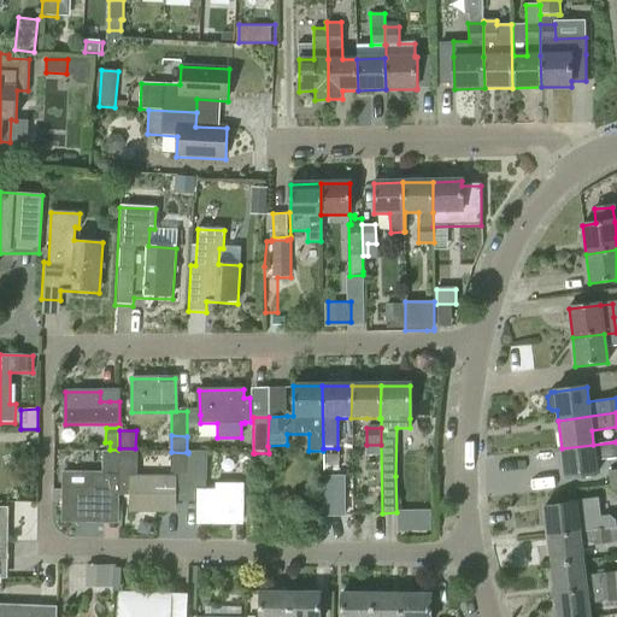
[(616,442),(562,448),(565,479),(597,475),(595,460),(616,457),(616,442)]
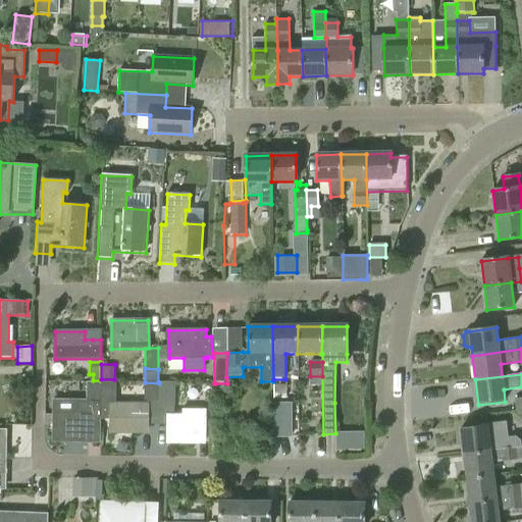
[(273,381),(273,397),(285,397),(285,379),(273,379),(273,381)]
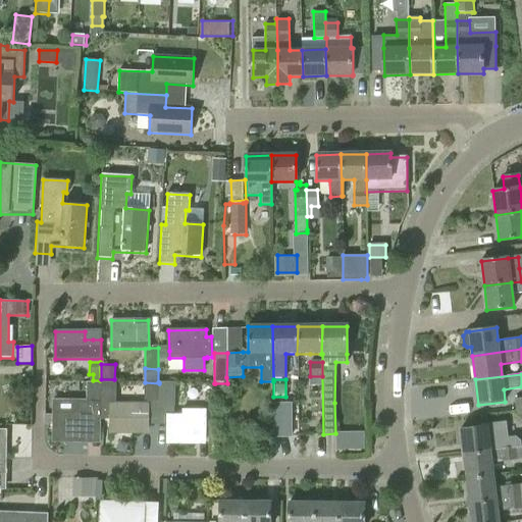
[(101,382),(101,402),(116,402),(116,381),(101,381),(101,382)]
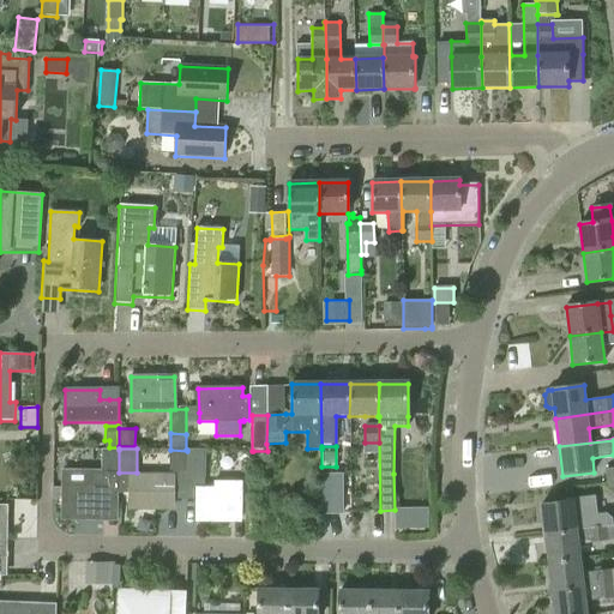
[(101,473),(119,473),(119,450),(102,450),(101,473)]
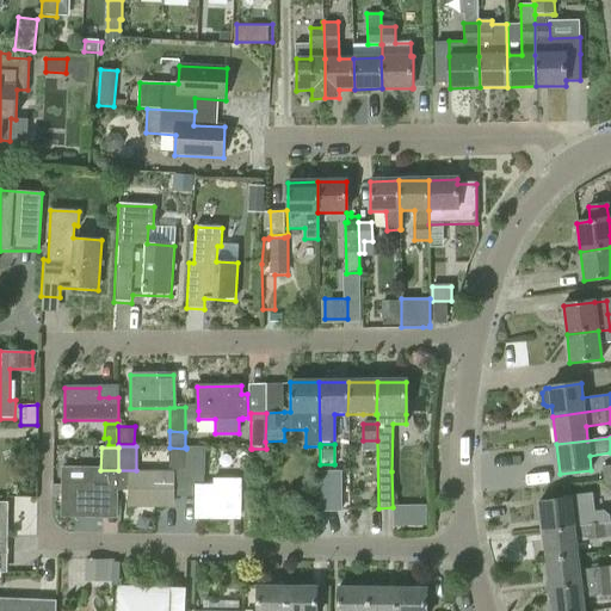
[(185,477),(186,449),(170,448),(168,469),(173,469),(173,470),(185,470),(185,477)]
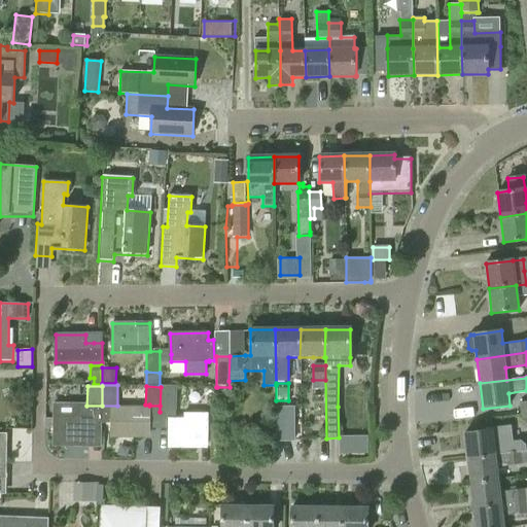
[(161,386),(161,387),(160,412),(170,412),(169,448),(207,448),(207,413),(184,413),(184,418),(175,418),(175,411),(176,411),(177,386),(161,386)]
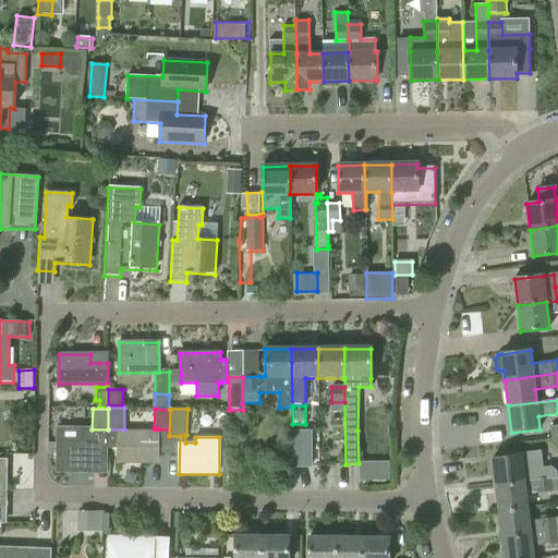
[(229,410),(229,427),(243,427),(243,410),(230,410),(229,410)]
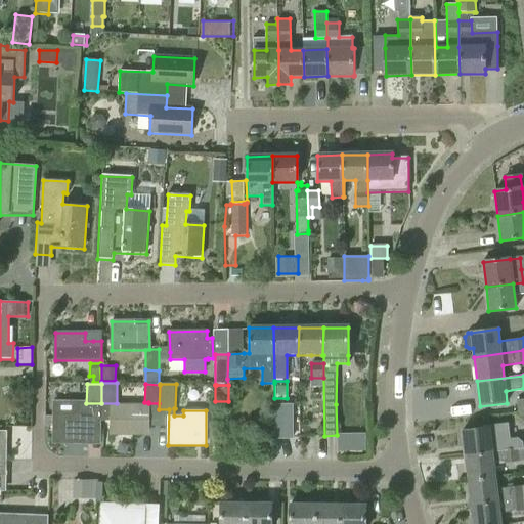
[(293,439),(293,405),(274,405),(275,439),(293,439)]
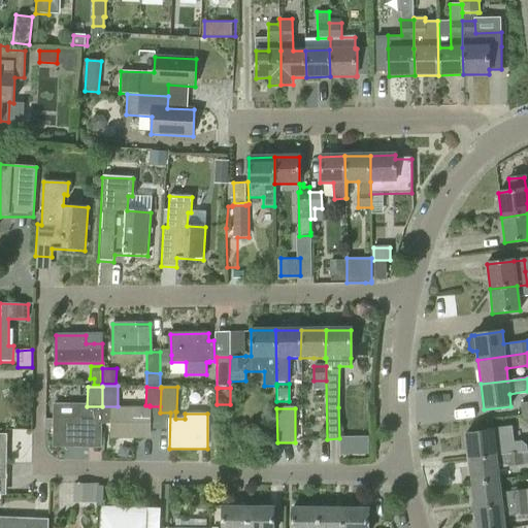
[(111,438),(150,438),(150,409),(111,409),(111,438)]
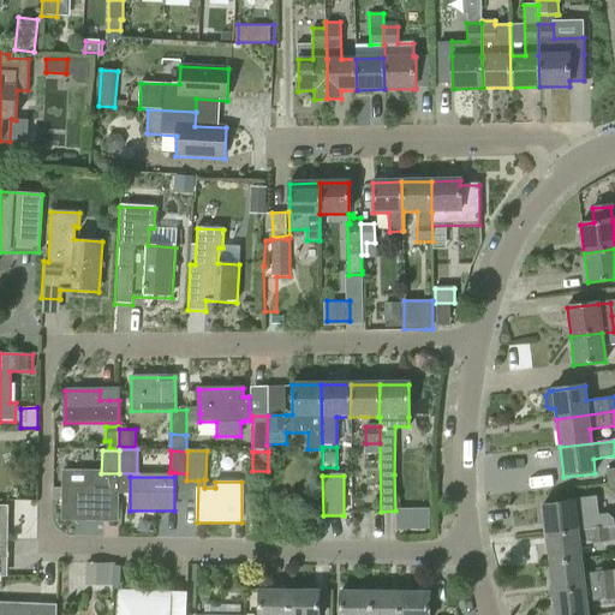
[(64,489),(63,521),(107,523),(108,489),(64,489)]
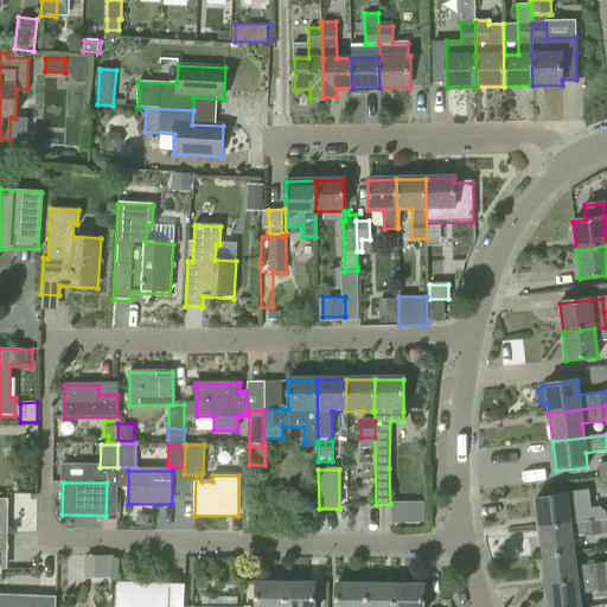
[(564,493),(564,496),(535,499),(538,529),(606,521),(606,518),(605,512),(599,508),(590,509),(588,490),(564,493)]
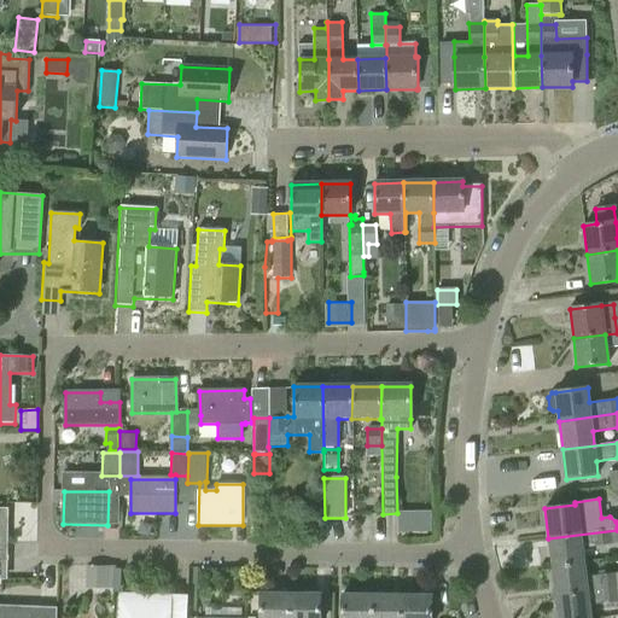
[(397,512),(397,532),(431,532),(431,511),(397,512)]
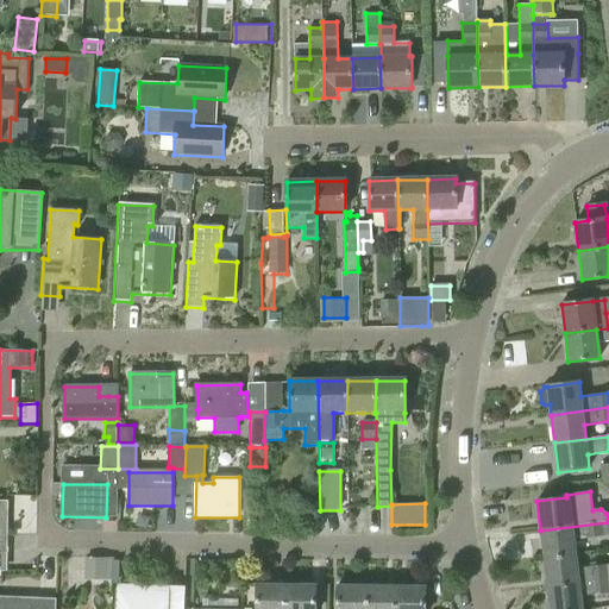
[(608,522),(540,531),(544,559),(575,556),(573,540),(608,535),(608,522)]
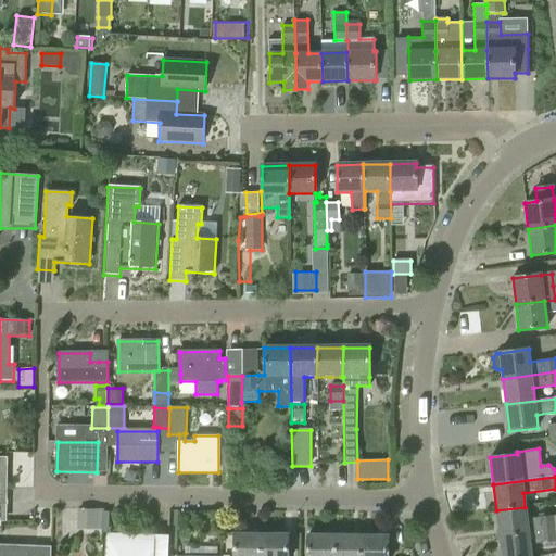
[(80,528),(110,528),(111,508),(81,507),(80,528)]
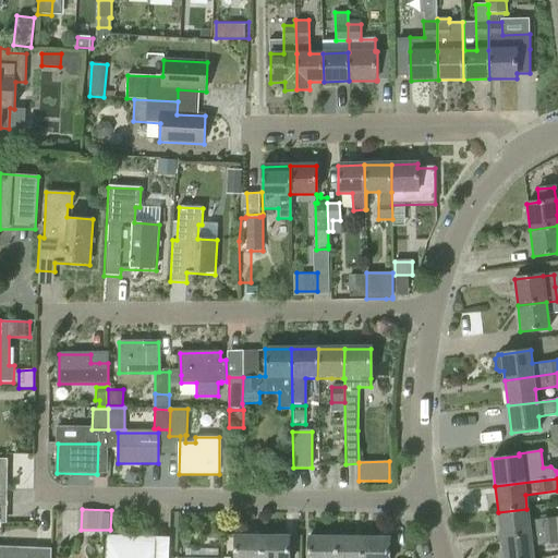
[(498,512),(501,538),(557,531),(557,517),(529,521),(526,509),(498,512)]
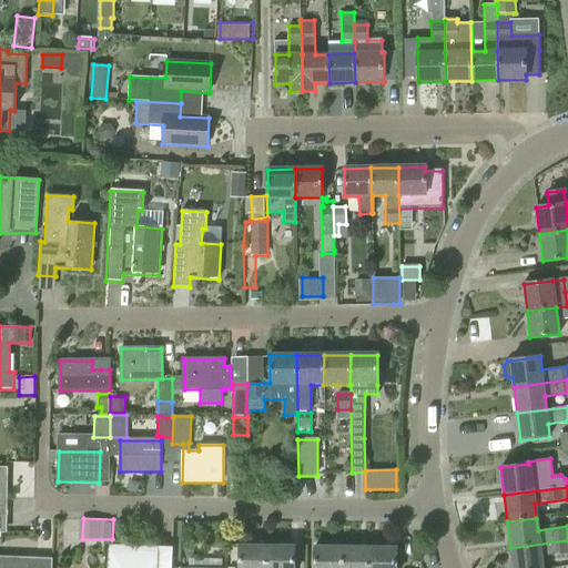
[(567,540),(510,548),(513,567),(541,567),(541,556),(556,555),(557,560),(567,558),(567,540)]
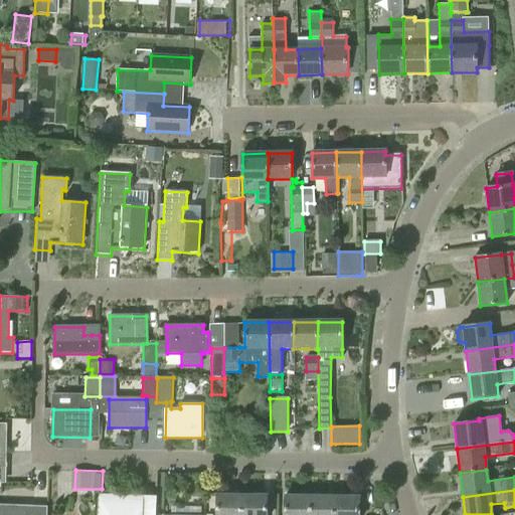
[(142,514),(143,501),(144,495),(101,493),(100,493),(100,494),(100,499),(99,514),(142,514)]
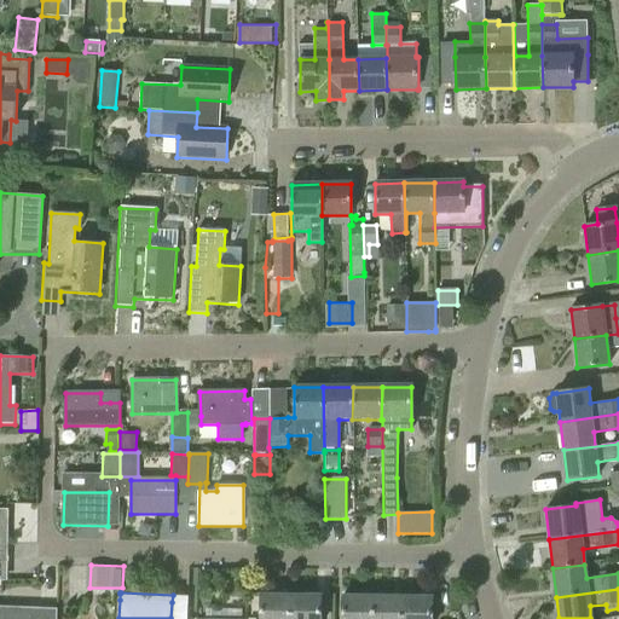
[(290,618),(291,595),(261,595),(260,618),(290,618)]
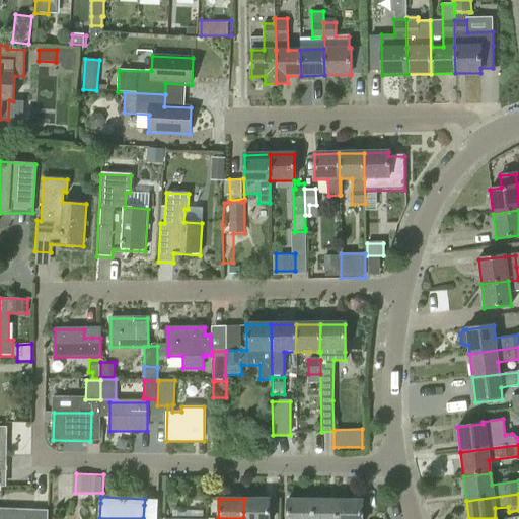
[(244,499),(243,518),(268,518),(269,500),(244,499)]
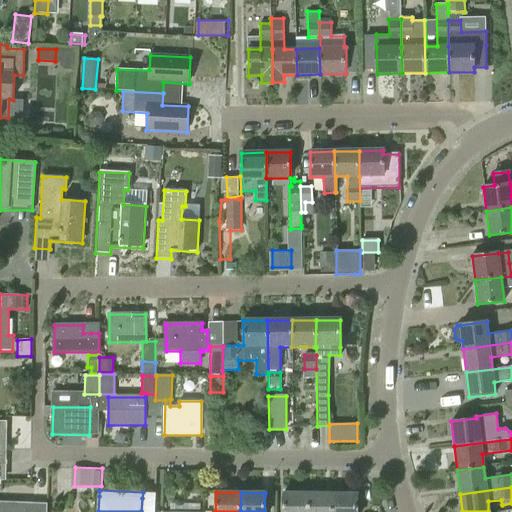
[(307,511),(308,493),(284,493),(283,511),(307,511)]
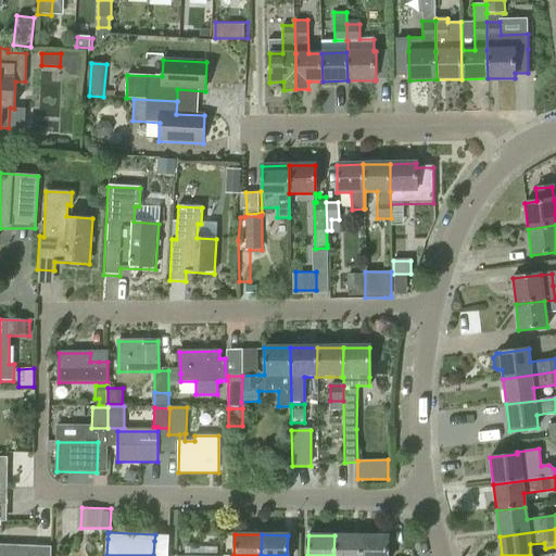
[(335,535),(333,555),(361,555),(361,535),(335,535)]
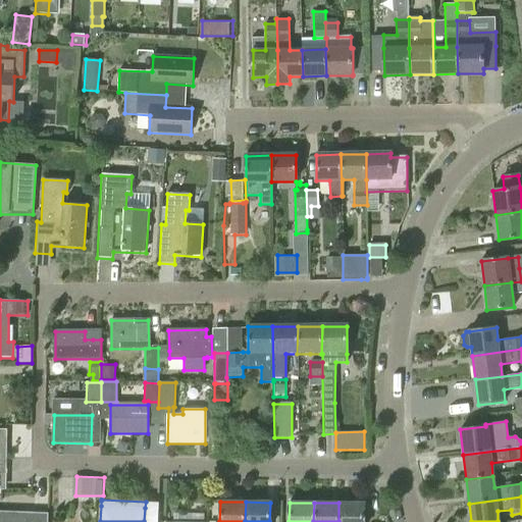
[(363,521),(364,504),(338,503),(338,521),(363,521)]
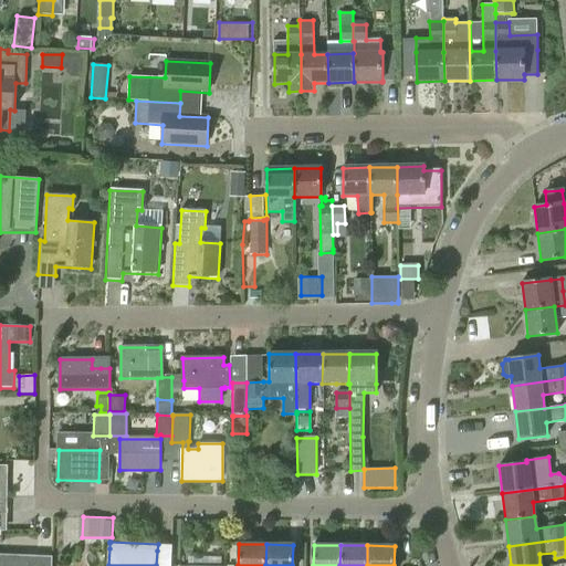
[(35,565),(37,556),(0,554),(0,565),(35,565)]
